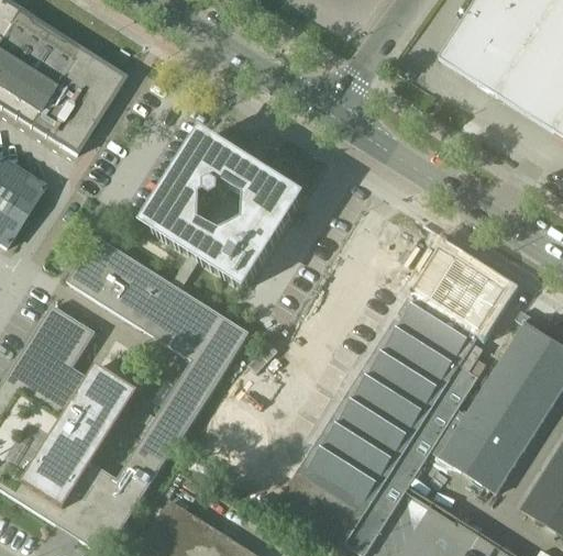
[(0,102),(76,152),(124,76),(6,0),(0,0),(0,102)]
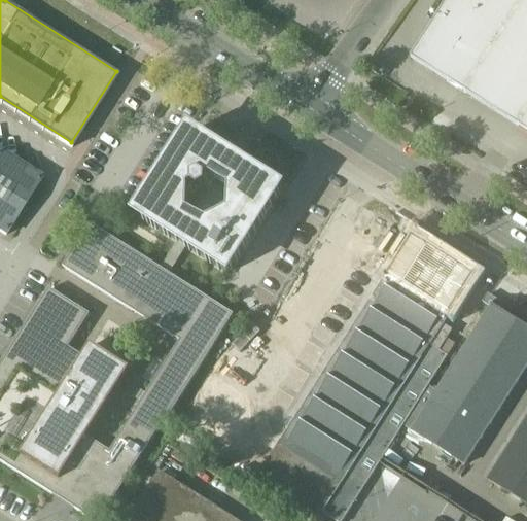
[(445,0),(412,54),(526,128),(526,0),(445,0)]
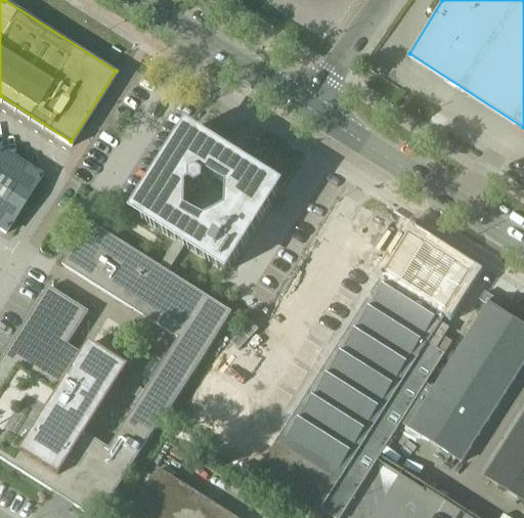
[(246,162),(250,157),(226,141),(222,146),(188,125),(135,209),(178,236),(185,241),(226,267),(279,183),(246,162)]
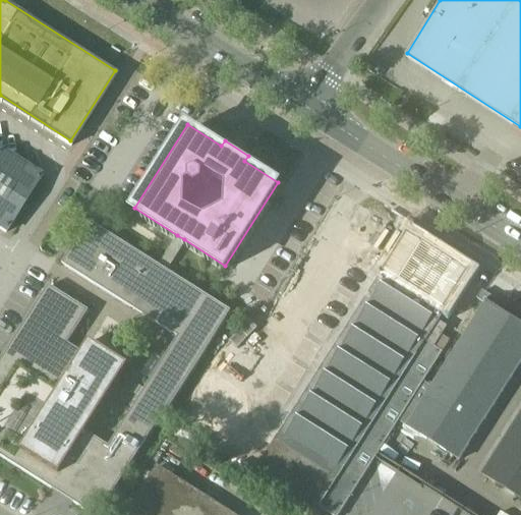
[(0,223),(5,227),(41,172),(0,146),(0,223)]
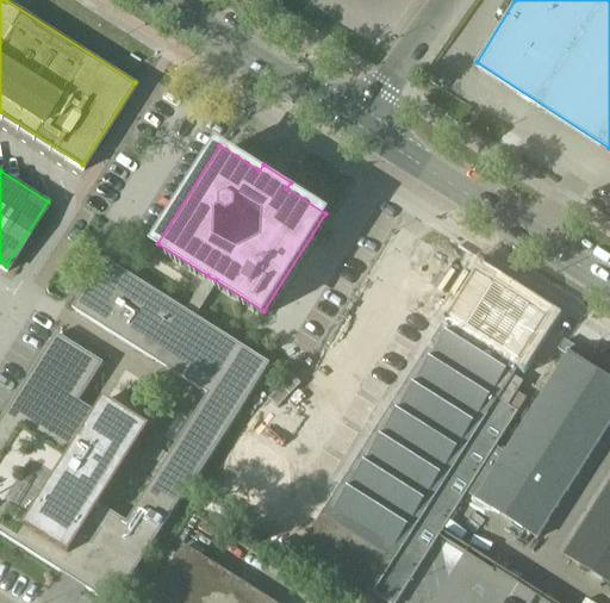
[(57,329),(0,418),(0,527),(114,601),(192,479),(194,480),(271,360),(195,312),(216,280),(207,275),(187,308),(105,255),(74,304),(209,391),(126,518),(100,501),(134,449),(150,423),(105,395),(93,414),(75,403),(104,359),(57,329)]
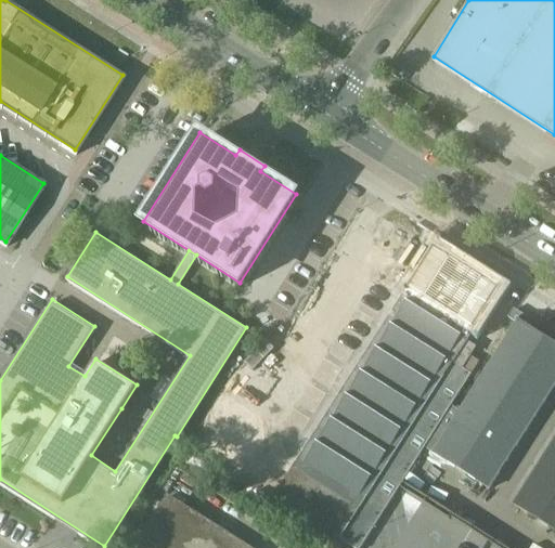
[(463,364),(470,352),(476,343),(466,338),(475,325),(474,325),(493,295),(500,286),(434,245),(409,284),(408,284),(404,289),(333,402),(248,349),(191,440),(325,526),(359,546),(473,370),(463,364)]
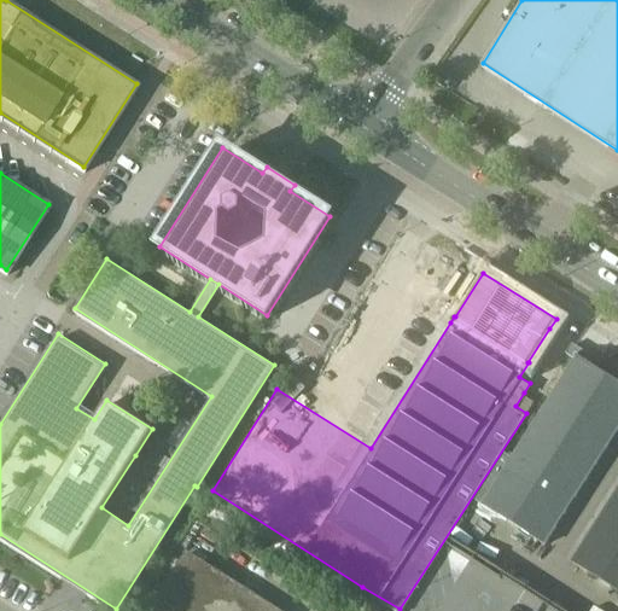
[(547,540),(617,425),(617,379),(577,355),(485,501),(547,540)]
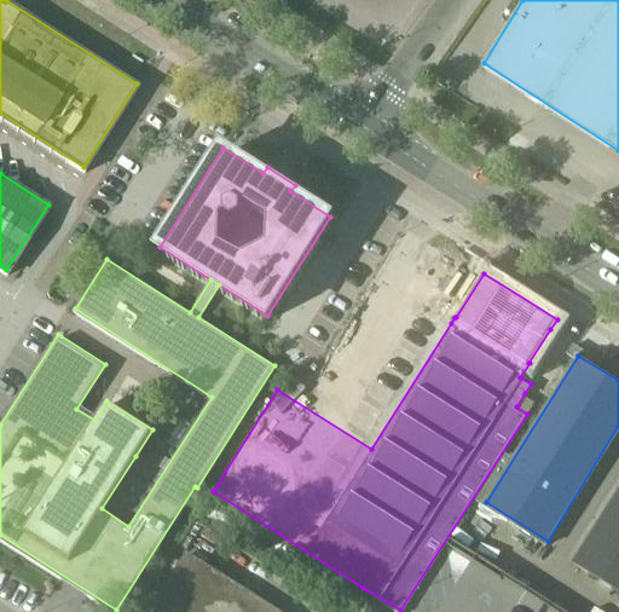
[(525,393),(516,406),(527,414),(536,400),(525,393)]
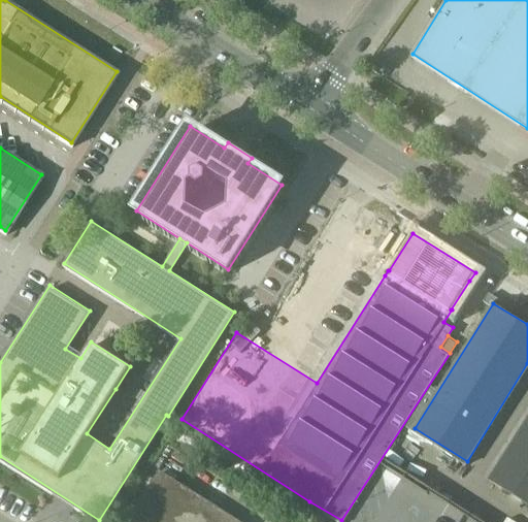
[(527,417),(491,476),(527,499),(527,417)]
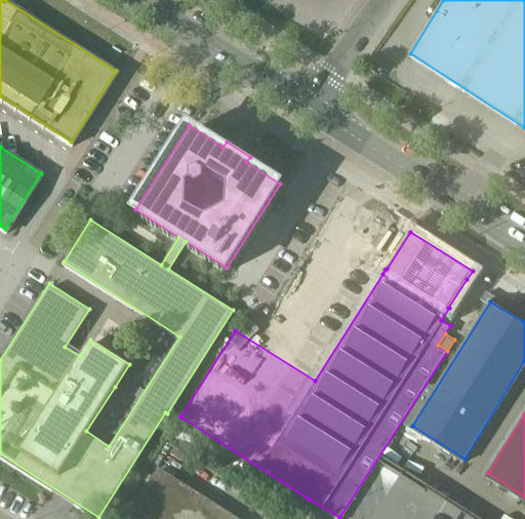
[(147,518),(238,518),(158,468),(132,509),(147,518)]
